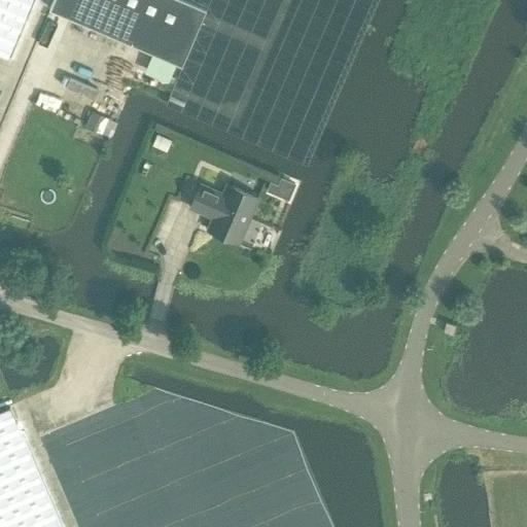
[(0,0),(0,55),(7,58),(31,0),(0,0)]
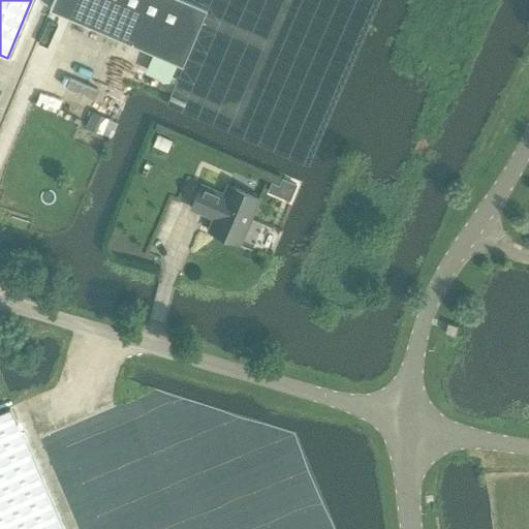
[(52,0),(49,8),(181,66),(206,8),(185,0),(52,0)]
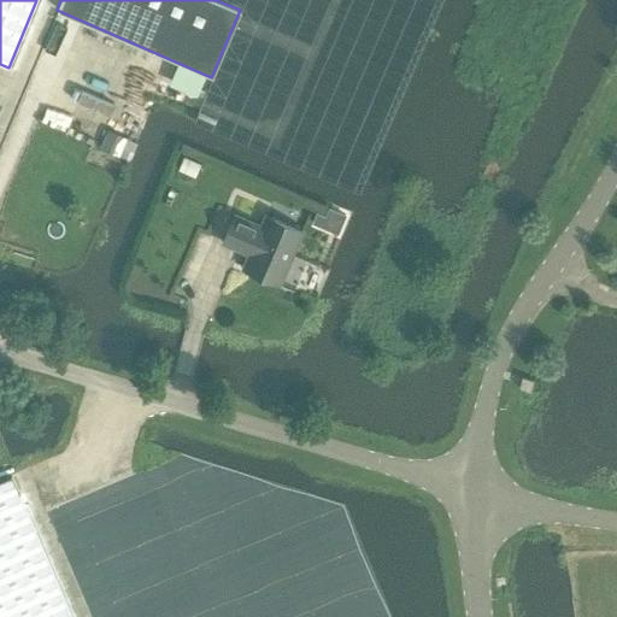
[(184,69),(176,87),(198,95),(205,78),(184,69)]
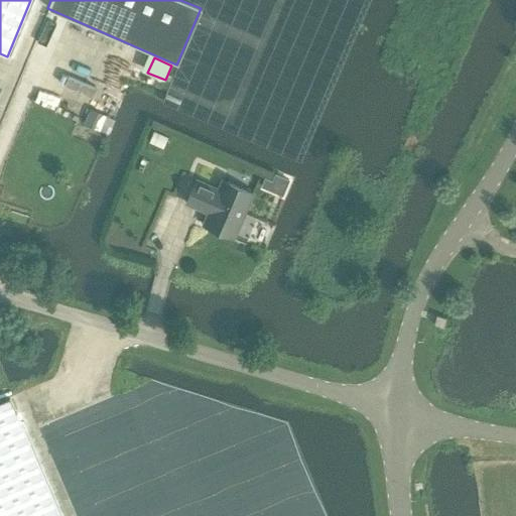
[(90,109),(83,123),(100,130),(106,116),(90,109)]
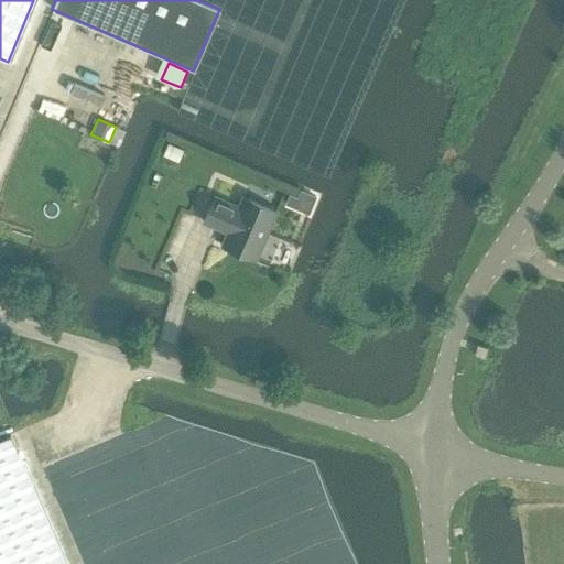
[(167,143),(162,155),(179,162),(183,150),(167,143)]
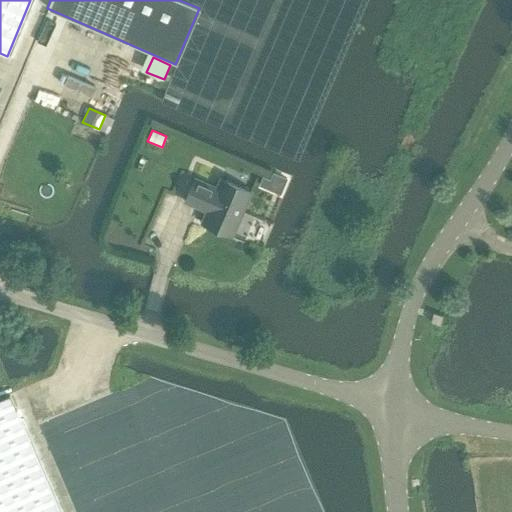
[(267,188),(271,180),(263,176),(260,185),(267,188)]
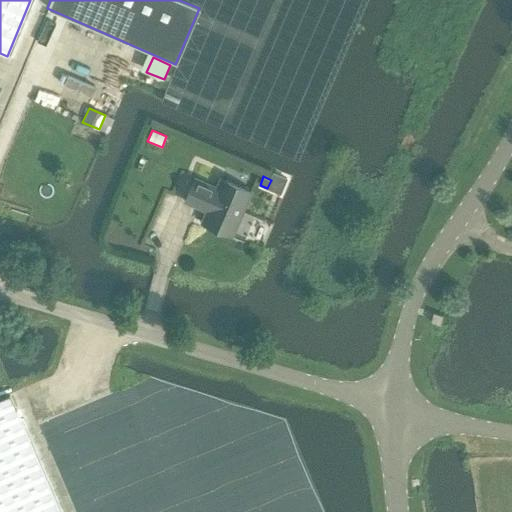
[(187,202),(207,210),(202,222),(231,234),(250,192),(221,179),(217,188),(196,180),(187,202)]
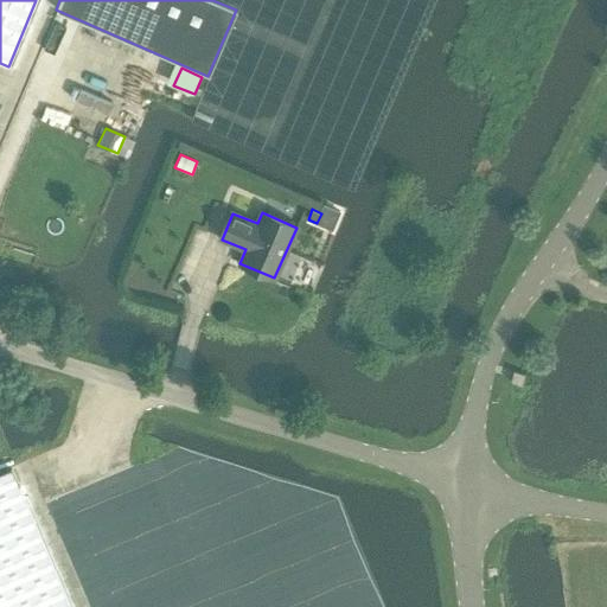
[(510,381),(522,384),(524,374),(513,370),(510,381)]
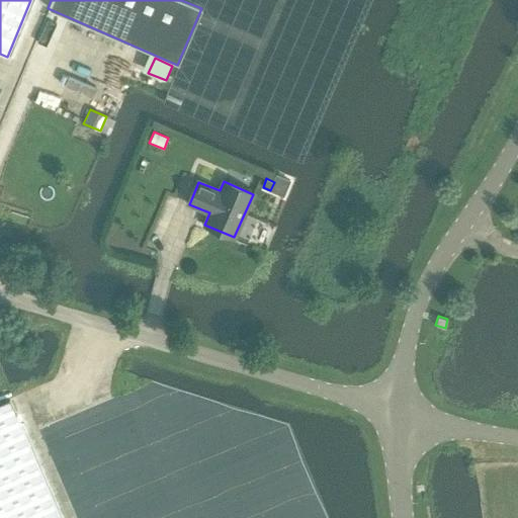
[(0,403),(0,517),(59,517),(9,400),(0,403)]
